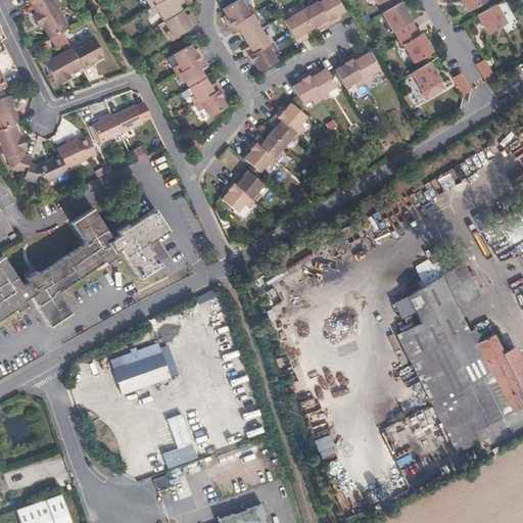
[(68,29),(53,0),(32,0),(30,1),(37,12),(33,14),(38,25),(42,22),(44,27),(50,38),(52,38),(62,32),(68,29)]
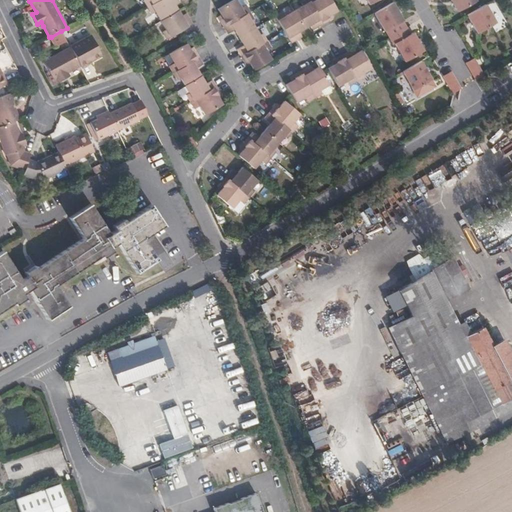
[(177,11),(174,5),(172,1),(174,0),(158,0),(147,7),(151,14),(155,11),(160,21),(177,11)]
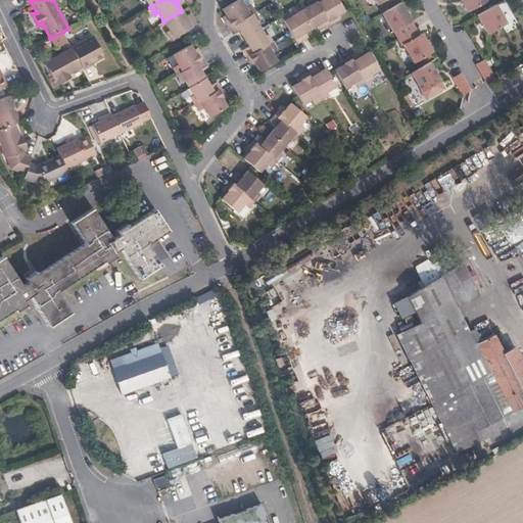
[(255,11),(251,5),(246,8),(241,0),(236,0),(223,8),(226,14),(229,19),(225,21),(229,27),(255,11)]
